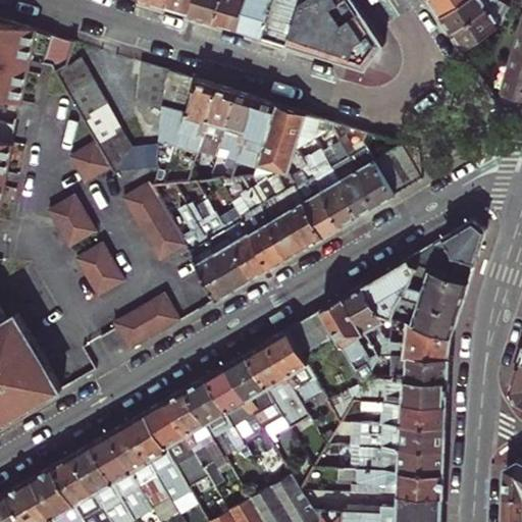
[(192,12),(195,0),(168,0),(167,4),(192,12)]
